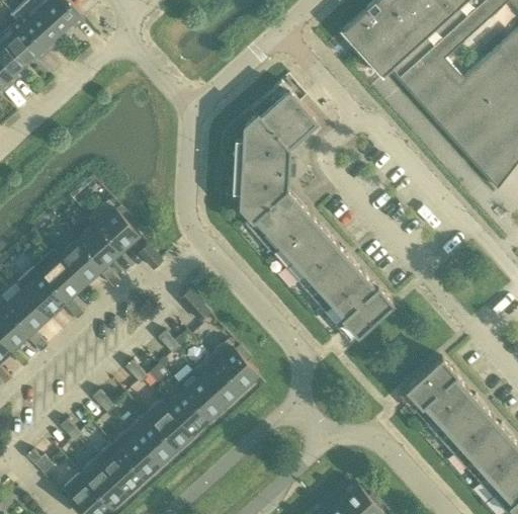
[(36,6),(37,6),(31,0),(30,0),(12,16),(18,23),(18,22),(48,55),(55,48),(51,43),(61,33),(36,6)]
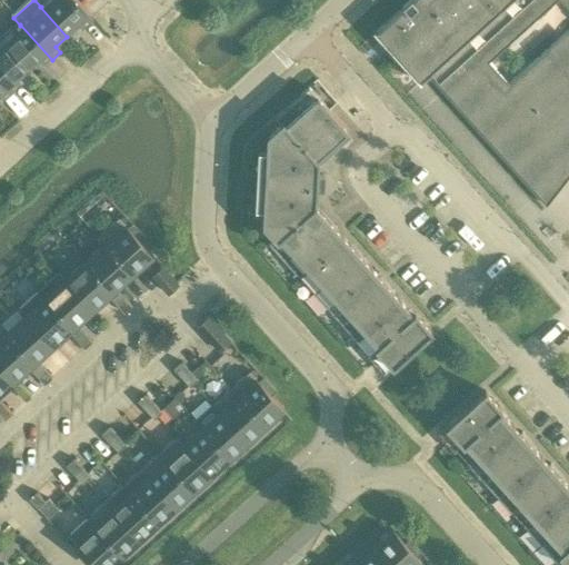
[(71,0),(47,0),(41,7),(40,7),(67,37),(78,27),(82,32),(92,23),(71,0)]
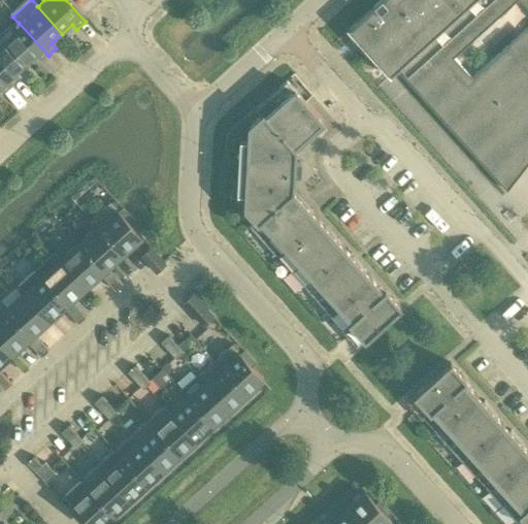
[(527,0),(385,0),(348,33),(389,78),(396,71),(507,194),(527,167),(527,0)]
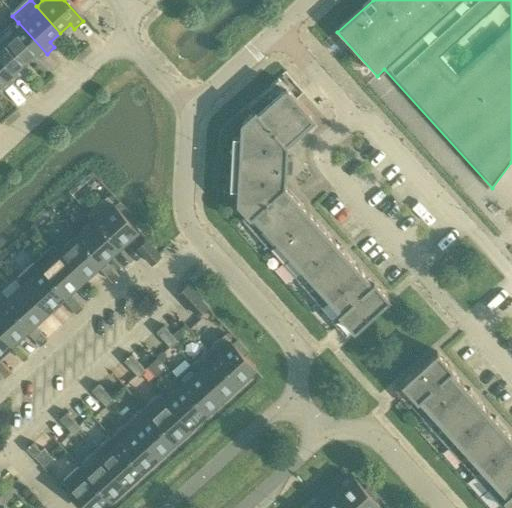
[(18,23),(1,38),(0,38),(25,65),(35,56),(39,61),(47,54),(18,22),(18,23)]
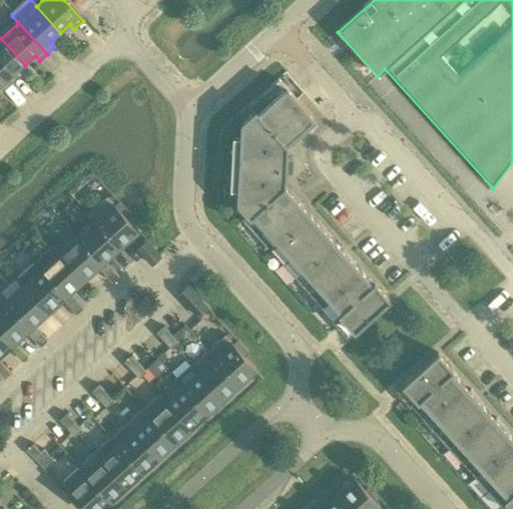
[(0,38),(1,38),(0,36),(0,73),(11,86),(19,79),(15,74),(25,65),(0,38)]
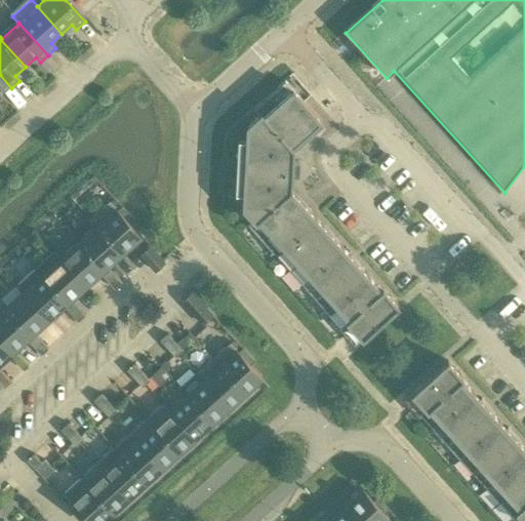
[(11,88),(0,75),(0,91),(3,95),(11,88)]
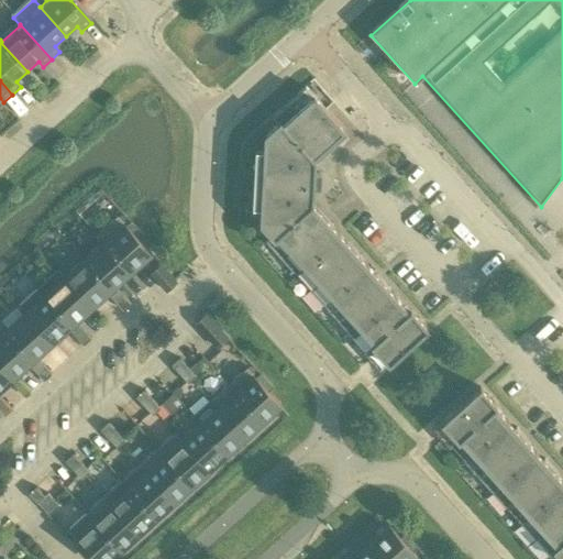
[(312,163),(315,162),(345,133),(306,90),(273,121),(278,127),(279,125),(312,163)]
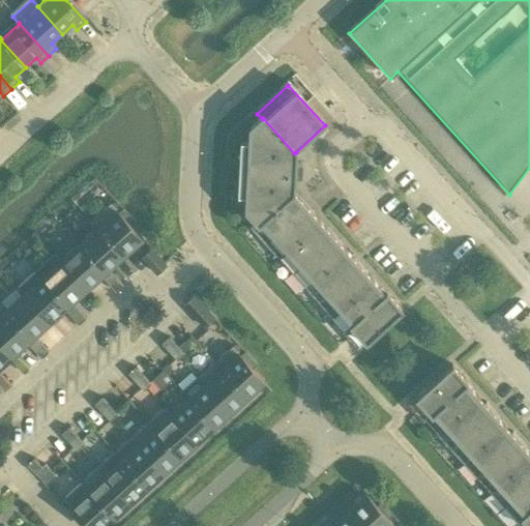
[(263,118),(262,119),(249,129),(248,150),(240,150),(238,192),(246,193),(245,212),(256,225),(258,226),(293,195),(293,196),(294,195),(294,180),(301,180),(302,167),(295,167),(296,152),(294,153),(263,118)]
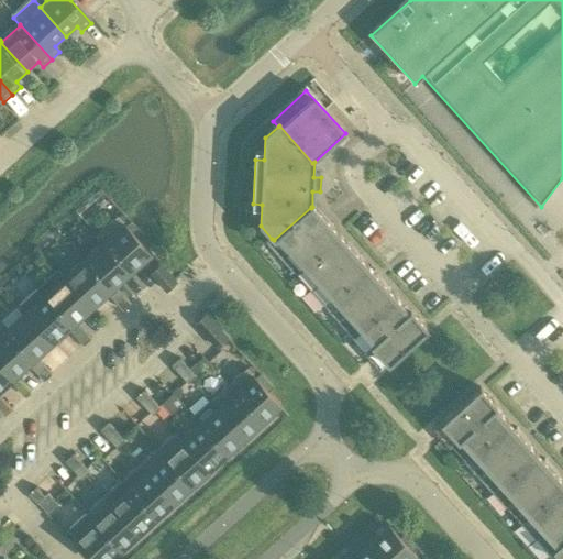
[(103,203),(107,200),(100,193),(97,196),(103,203)]
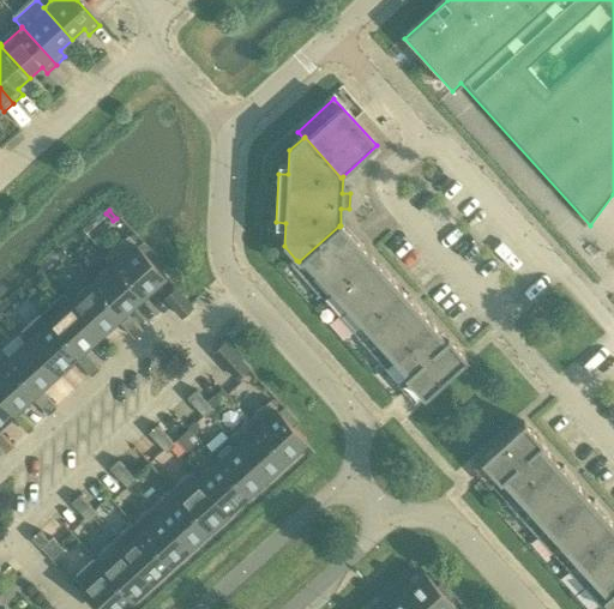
[(299,261),(296,260),(290,266),(323,302),(369,259),(339,227),(339,225),(299,261)]
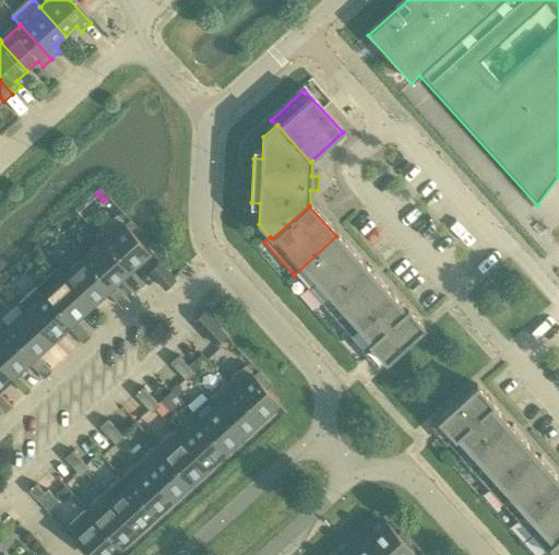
[(84,217),(79,211),(75,213),(81,220),(84,217)]
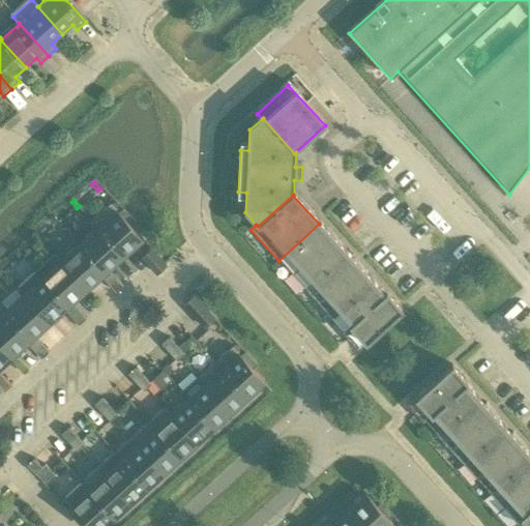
[(97,231),(122,259),(142,241),(130,228),(135,225),(124,213),(120,216),(111,207),(91,225),(96,232),(97,231)]
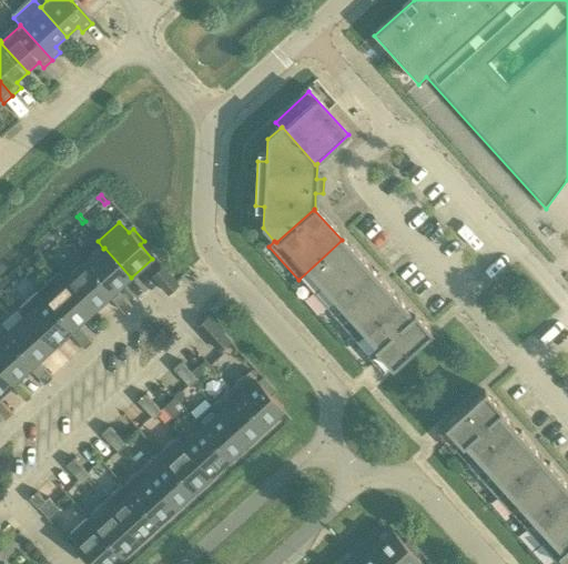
[(53,238),(60,244),(63,241),(57,234),(53,238)]
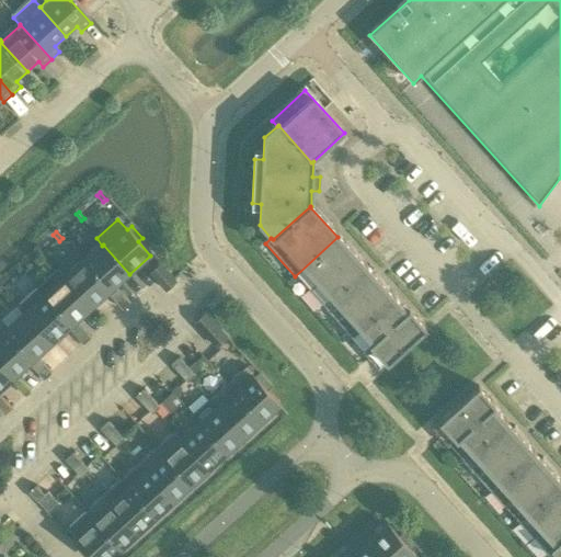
[(366,269),(338,237),(295,276),(323,307),(366,269)]
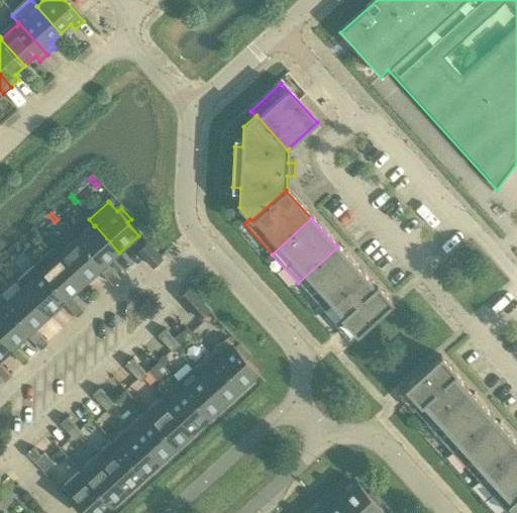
[(102,269),(105,266),(119,252),(95,225),(94,226),(77,241),(102,269)]
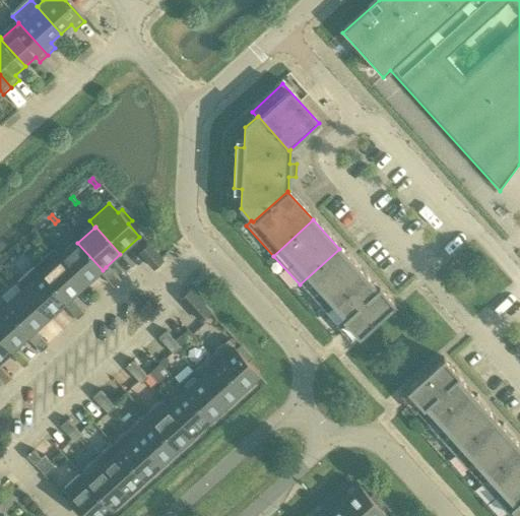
[(35,232),(31,234),(37,240),(40,238),(35,232)]
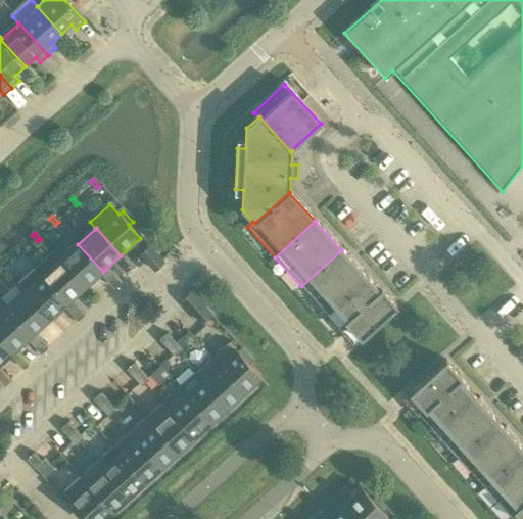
[(78,244),(60,261),(85,288),(99,275),(103,272),(78,244)]
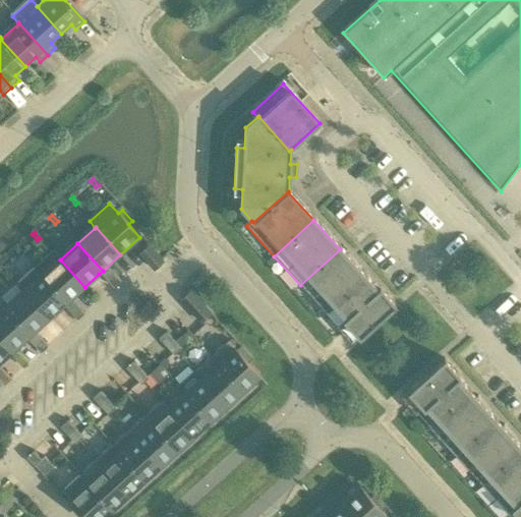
[(164,265),(149,247),(139,256),(154,273),(164,265)]
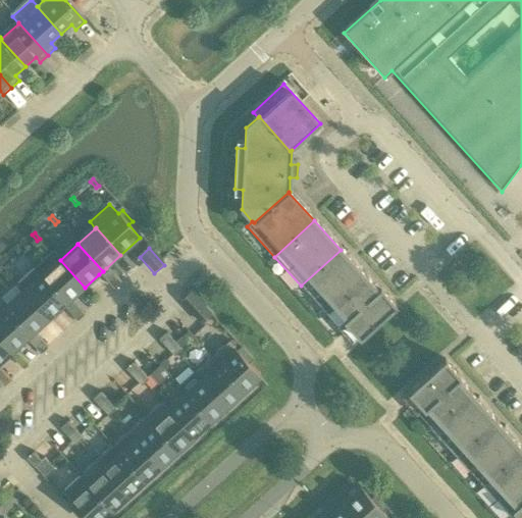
[(16,249),(13,251),(18,257),(21,255),(16,249)]
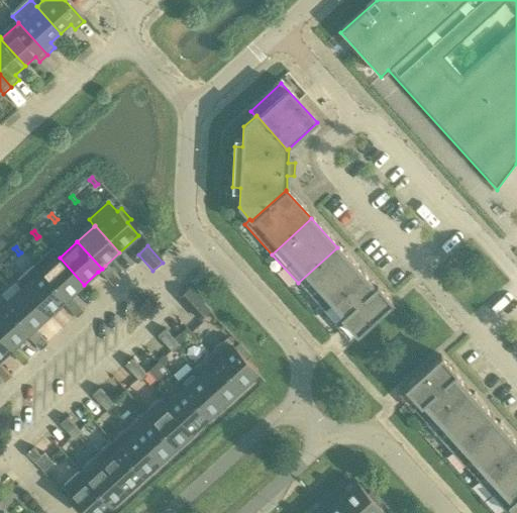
[(337,247),(298,283),(323,312),(364,276),(337,247)]
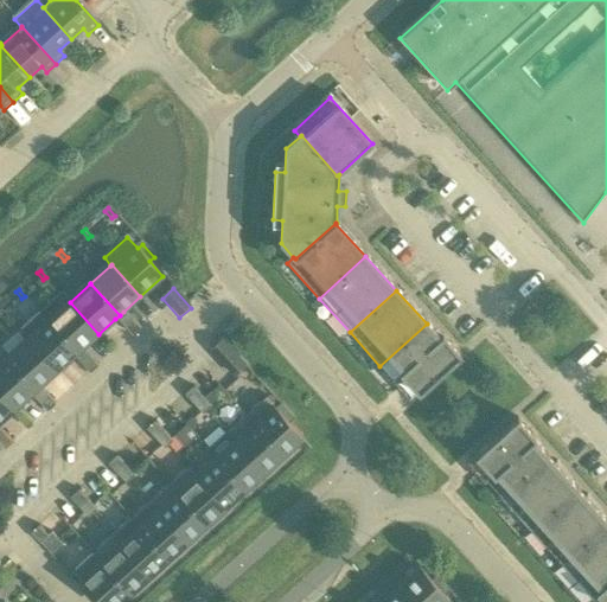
[(77,353),(81,350),(98,334),(70,302),(63,294),(42,314),(77,353)]
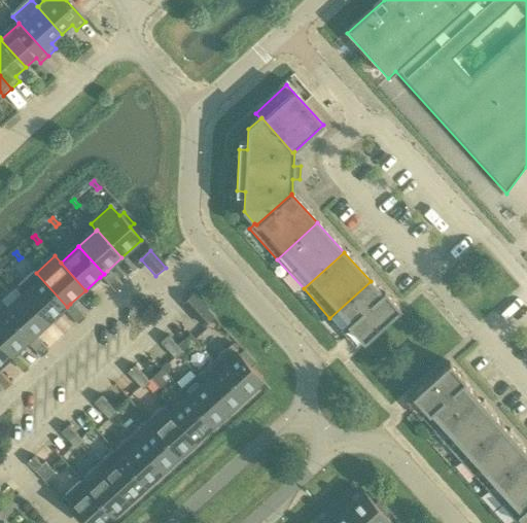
[(100,277),(107,285),(114,279),(107,271),(104,274),(100,277)]
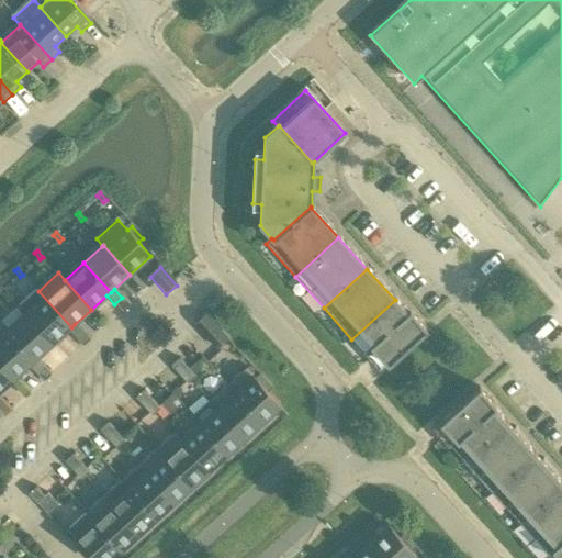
[(71,327),(38,291),(18,309),(24,316),(25,315),(52,345),(67,331),(71,327)]
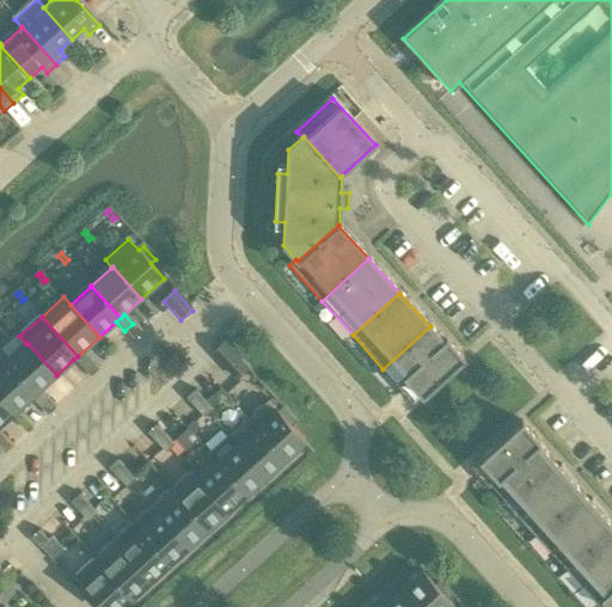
[(133,324),(124,331),(134,341),(142,333),(133,324)]
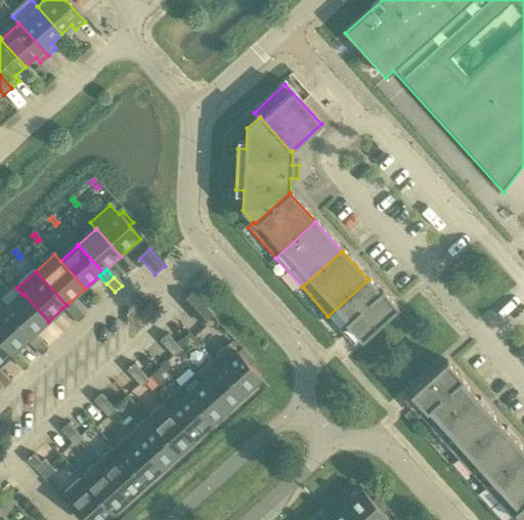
[(381,293),(368,279),(328,316),(340,330),(338,331),(353,348),(397,308),(383,292),(381,293)]
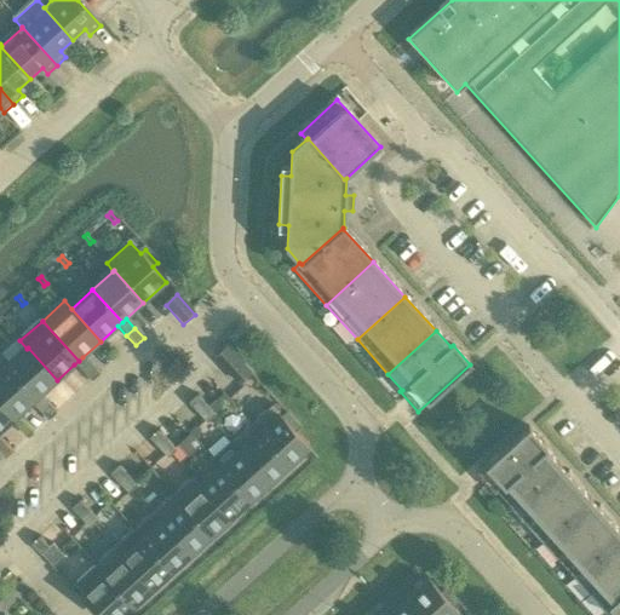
[(6,367),(35,400),(40,396),(57,380),(28,348),(27,349),(6,367)]
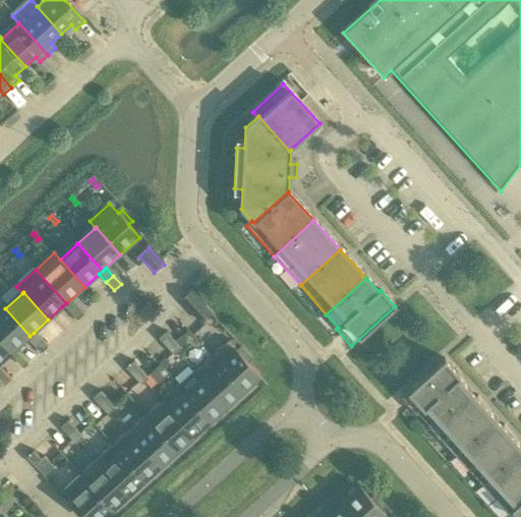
[(211,317),(206,310),(193,296),(190,294),(180,302),(200,325),(211,317)]
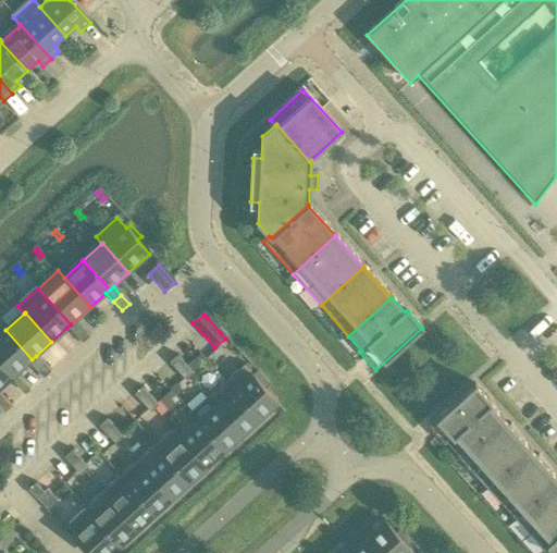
[(66,328),(75,336),(83,330),(74,321),(71,324),(66,328)]
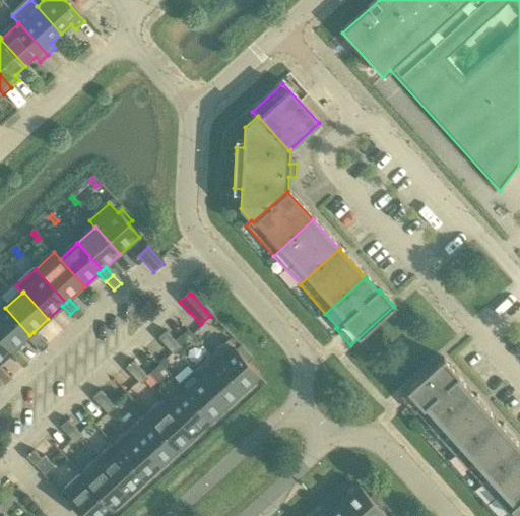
[(5,308),(0,312),(0,339),(11,351),(25,338),(29,335),(5,308)]
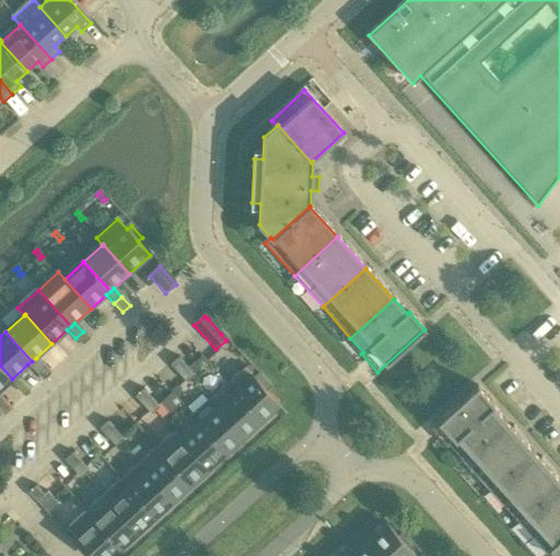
[(91,340),(83,332),(76,338),(83,347),(91,340)]
